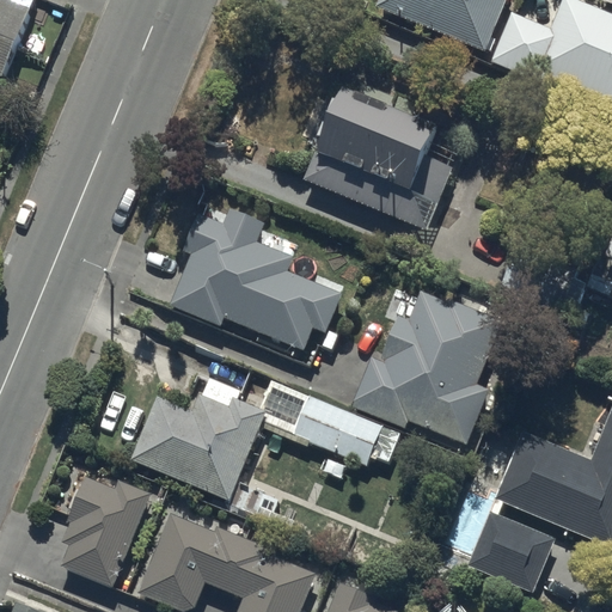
[(0,0),(0,77),(4,79),(31,11),(2,0),(0,0)]
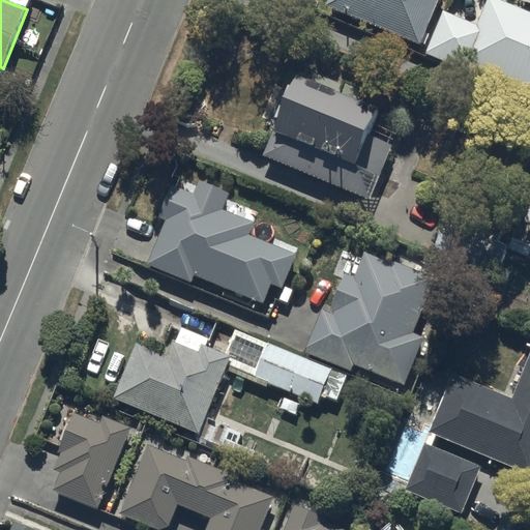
[(327,0),(327,2),(421,41),(437,0),(327,0)]
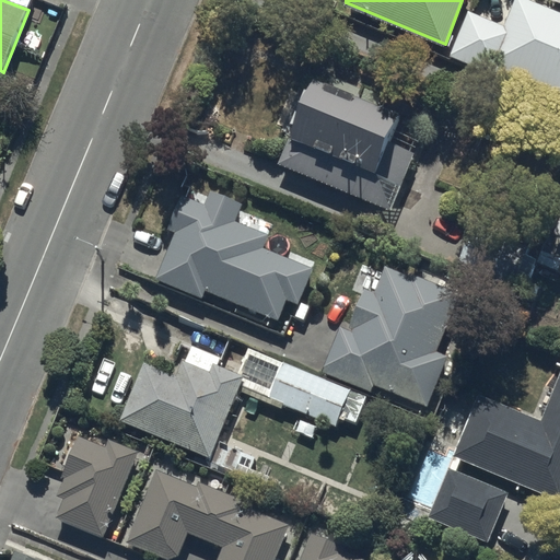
[(515,0),(505,26),(469,11),(451,56),(492,72),(494,66),(559,92),(559,11),(531,0),(515,0)]
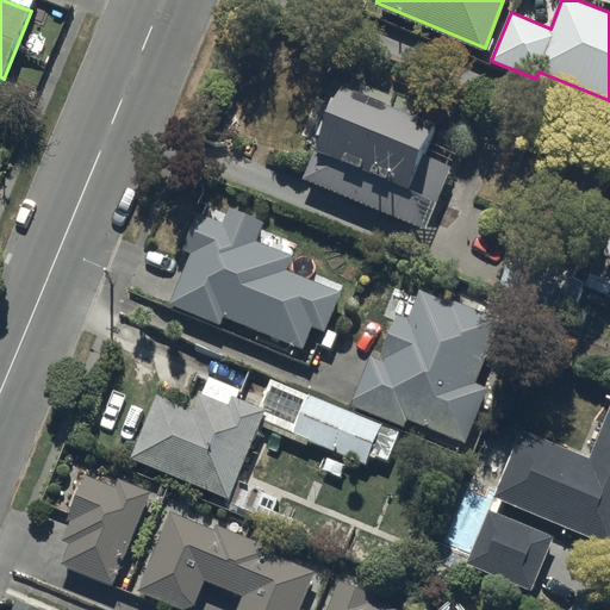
[(436,123),(340,83),(303,179),(427,228),(452,165),(424,154),(436,123)]
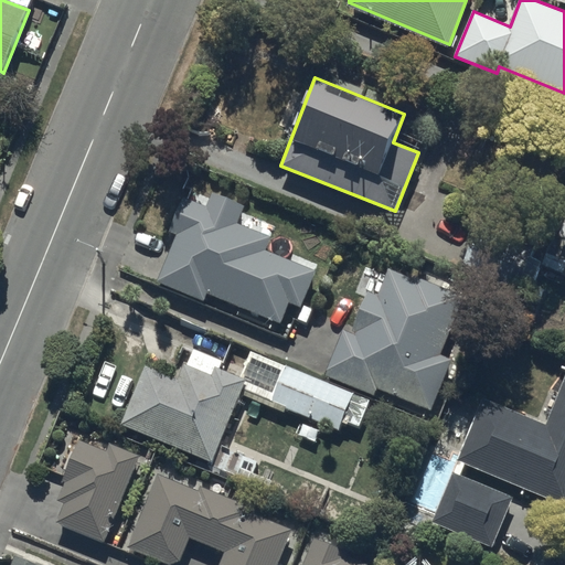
[(177,233),(156,280),(204,301),(209,292),(280,323),(290,300),(300,305),(316,270),(266,248),(270,236),(237,222),(245,204),(213,191),(206,208),(182,196),(168,230),(177,233)]
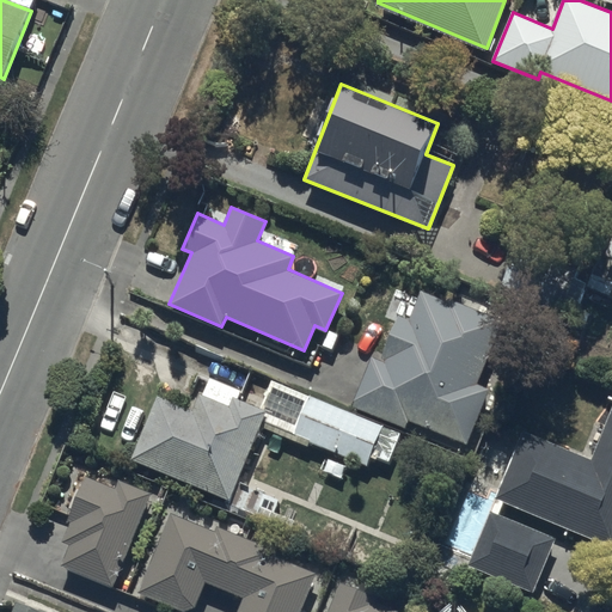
[(505,319),(421,286),(408,320),(398,317),(379,362),(371,359),(352,408),(404,429),(408,422),(467,445),(489,389),(478,385),(505,319)]
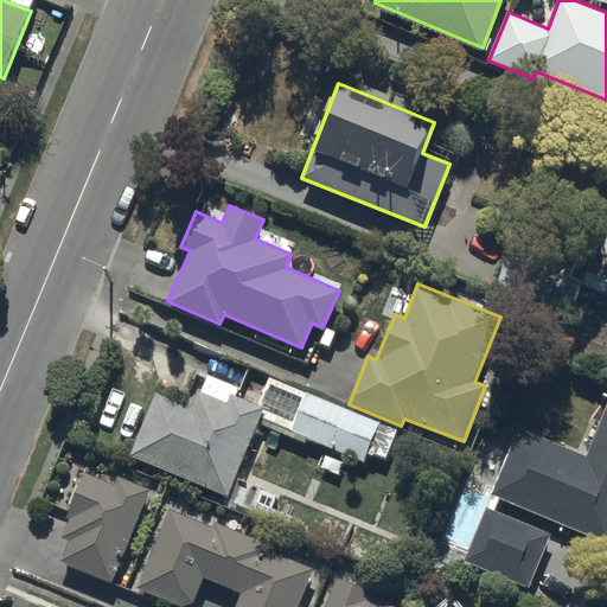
[(129,457),(225,496),(262,406),(230,391),(225,402),(196,389),(189,406),(155,393),(129,457)]
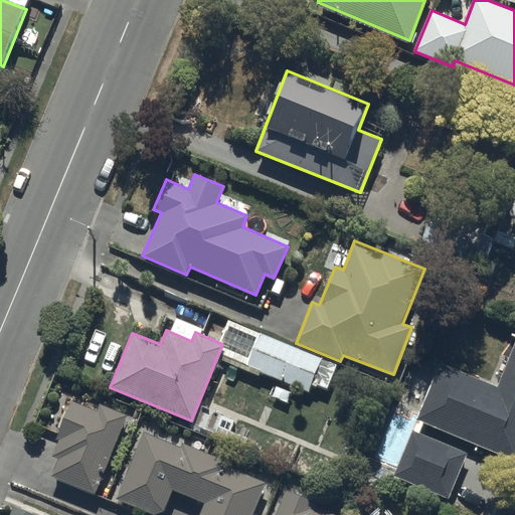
[(322,358),(261,333),(246,368),(309,392),(322,358)]
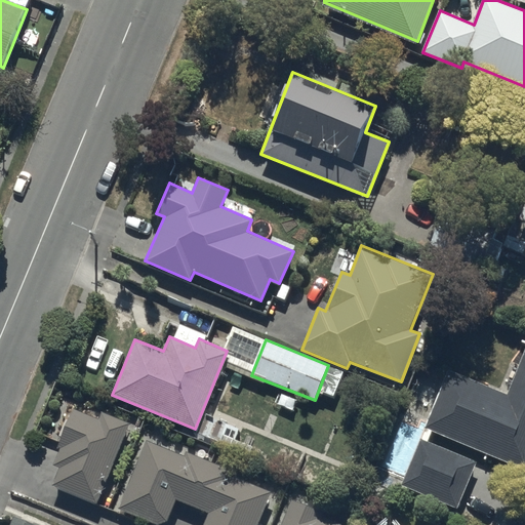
[(451,367),(428,426),(524,467),(524,354),(510,391),(451,367)]
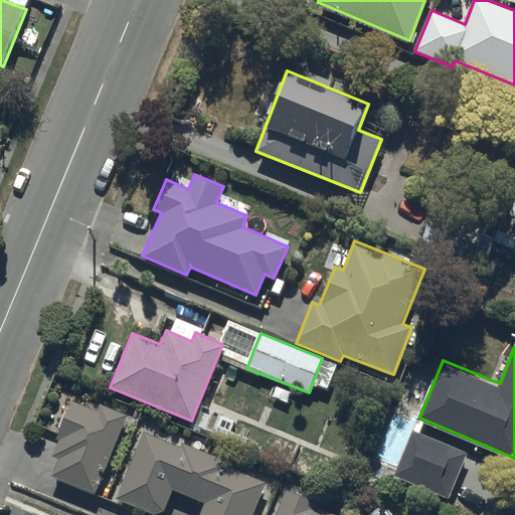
[(97,494),(128,413),(100,402),(97,410),(70,400),(54,441),(58,442),(53,456),(59,459),(52,477),(97,494)]
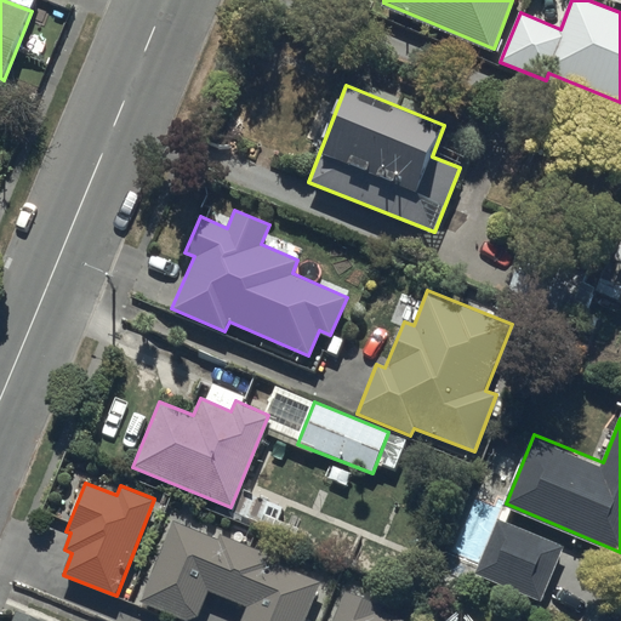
[(565,545),(496,517),(473,573),(542,602),(565,545)]
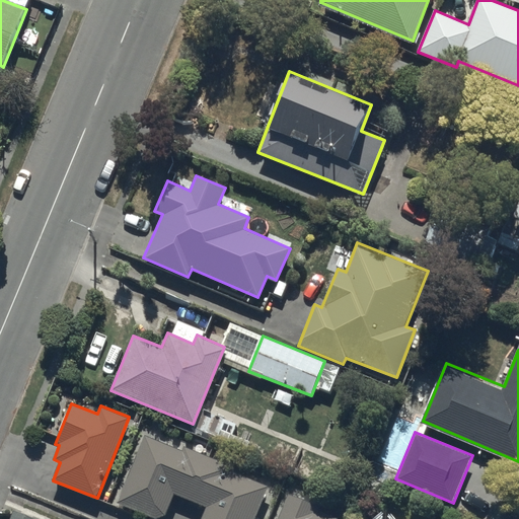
[(186,451),(148,435),(120,503),(156,518),(167,514),(177,494),(209,508),(204,518),(256,518),(271,486),(234,471),(236,466),(187,447),(186,451)]
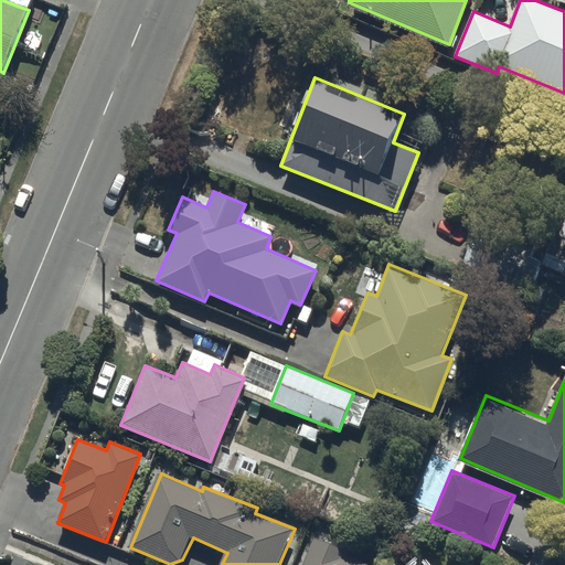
[(368,564),(369,564),(348,555),(350,551),(315,536),(302,564),(368,564)]
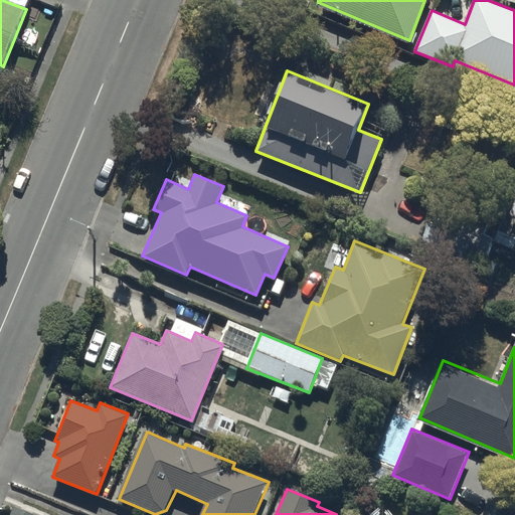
[(37,514),(15,506),(10,514),(37,514)]
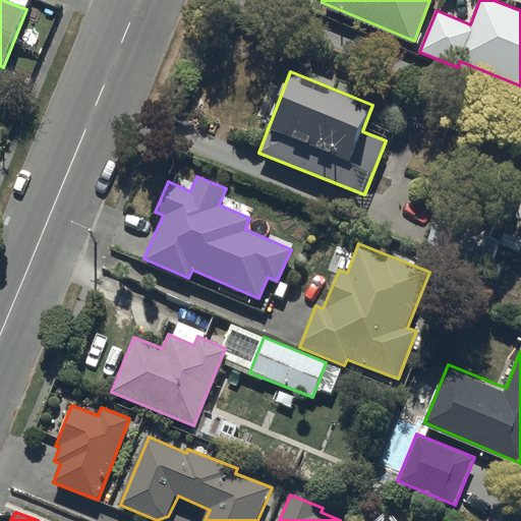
All buildings are outlined.
